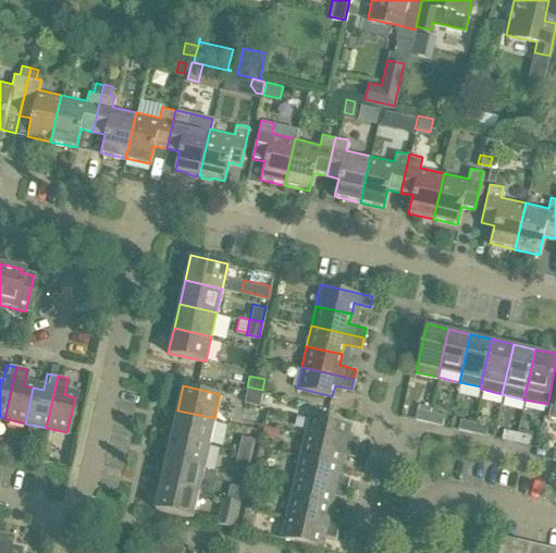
[(262,390),(247,386),(244,401),(259,404),(262,390)]
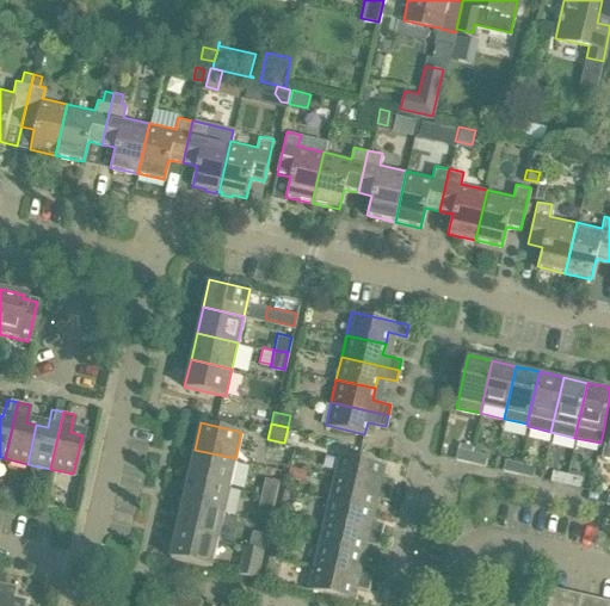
[(458,440),(455,457),(468,461),(473,444),(458,440)]
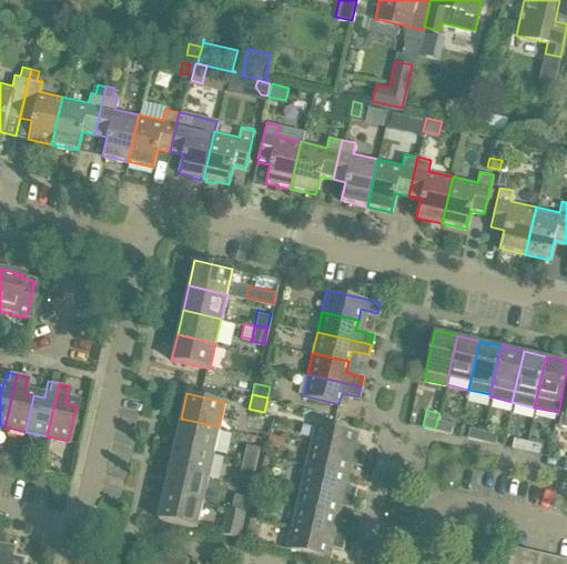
[(452,422),(446,421),(448,412),(441,410),(439,413),(435,429),(449,432),(452,422)]
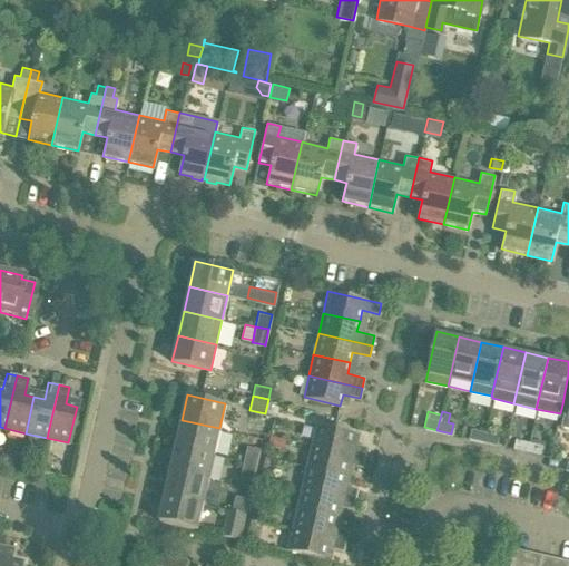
[(182,420),(176,445),(214,452),(219,428),(182,420)]
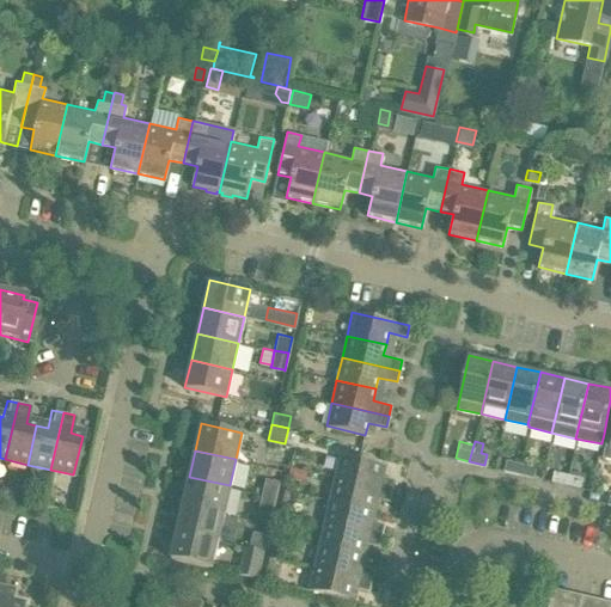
[(338,454),(334,477),(392,490),(395,479),(377,476),(379,463),(338,454)]
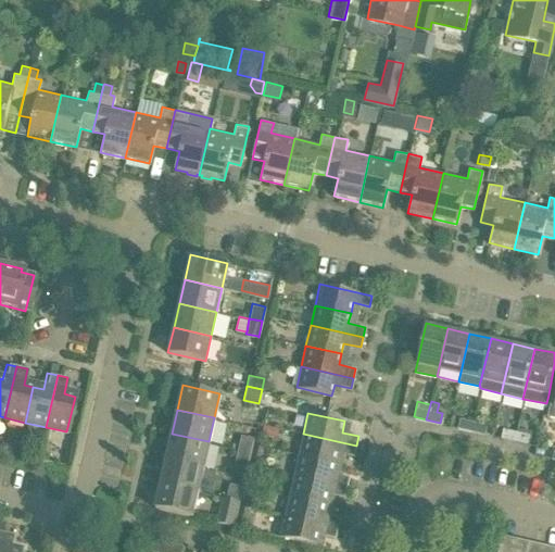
[(456,426),(469,429),(471,421),(458,417),(456,426)]
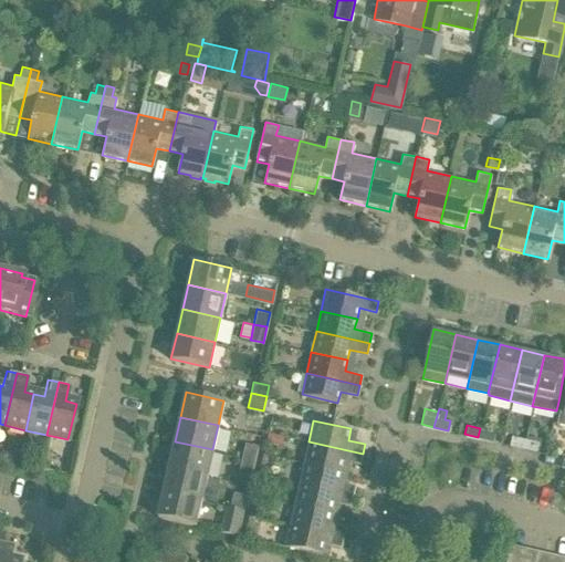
[(478,437),(492,440),(494,430),(480,428),(478,437)]
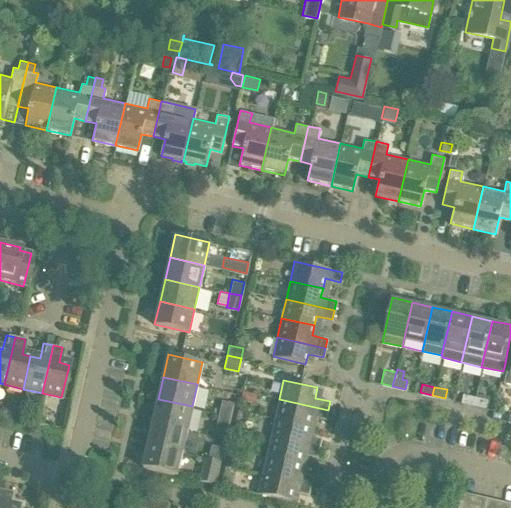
[(460,402),(472,404),(474,396),(462,393),(460,402)]
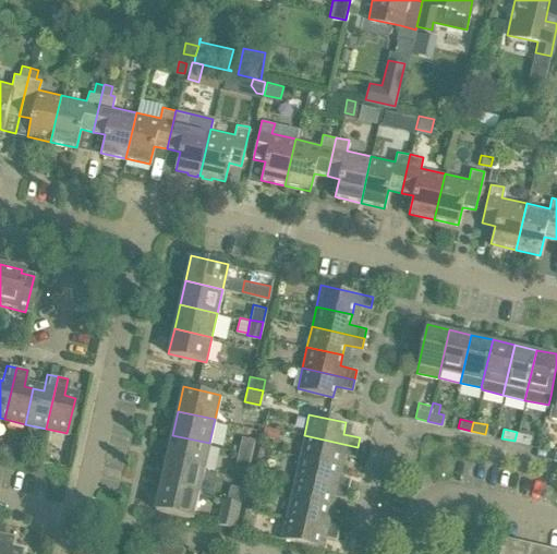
[(529,444),(531,435),(517,432),(515,441),(529,444)]
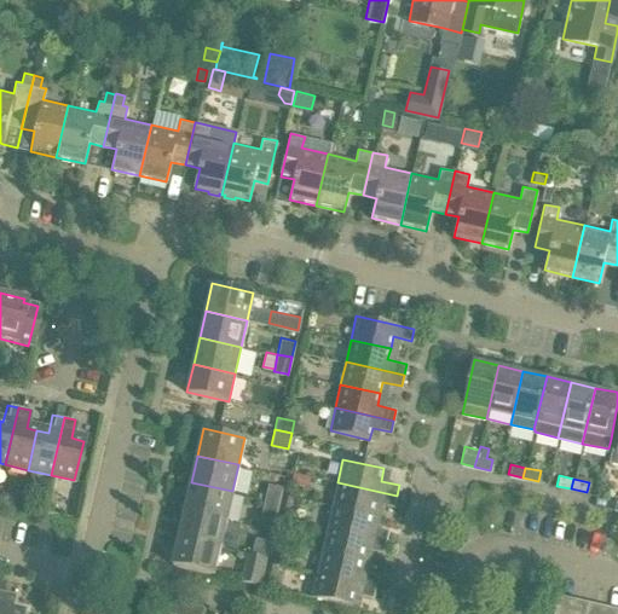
[(191,482),(185,508),(226,517),(232,491),(191,482)]
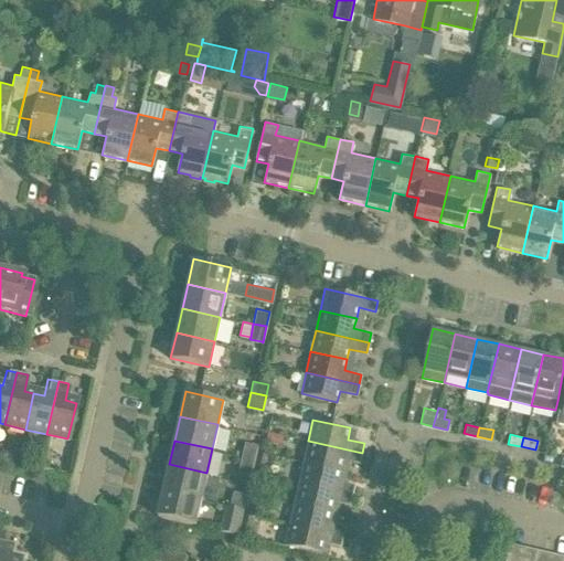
[(245,441),(241,456),(254,458),(257,443),(245,441)]
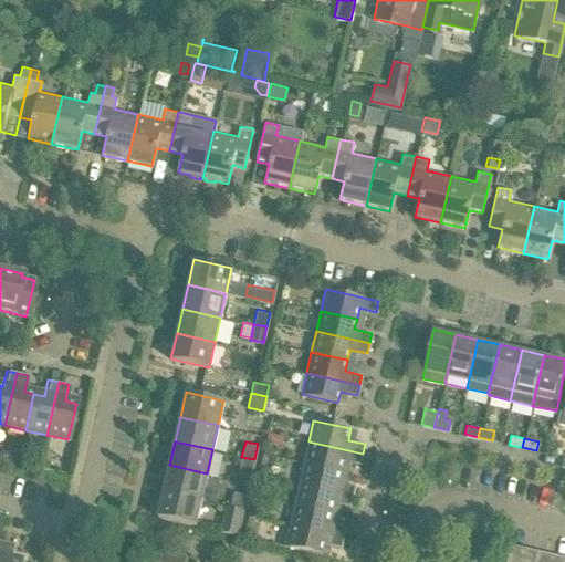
[(309,441),(304,462),(342,470),(344,460),(359,465),(363,454),(309,441)]
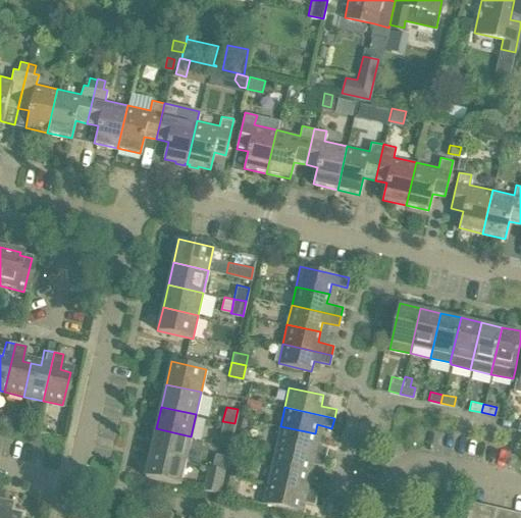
[(219,434),(230,437),(231,437),(235,423),(222,421),(219,434)]
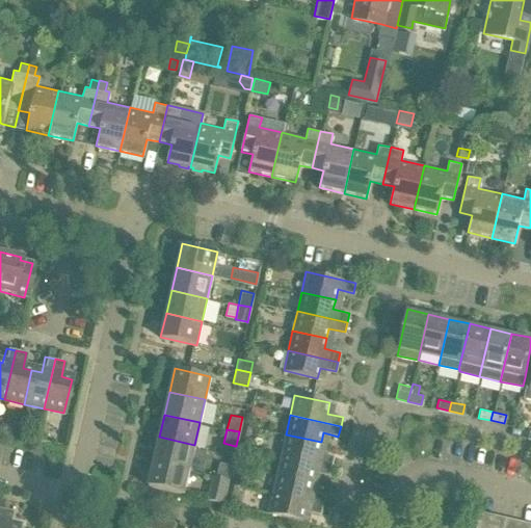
[(286,434),(282,453),(332,465),(334,455),(318,452),(321,442),(286,434)]
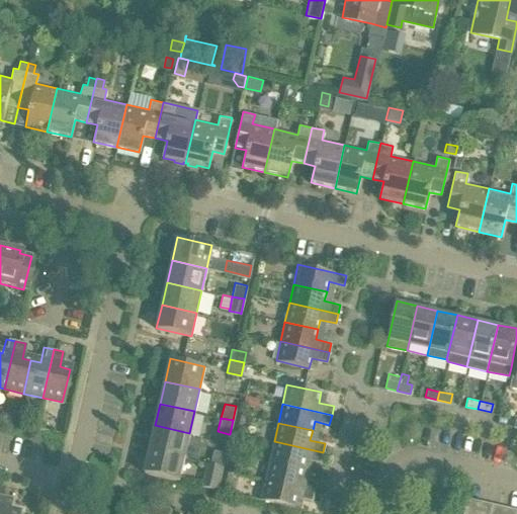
[(155,425),(150,448),(184,456),(189,433),(155,425)]
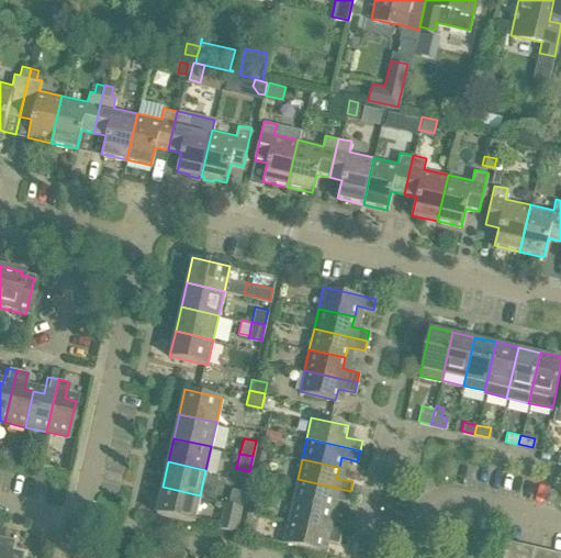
[(298,479),(292,500),(329,509),(332,499),(348,502),(350,491),(298,479)]
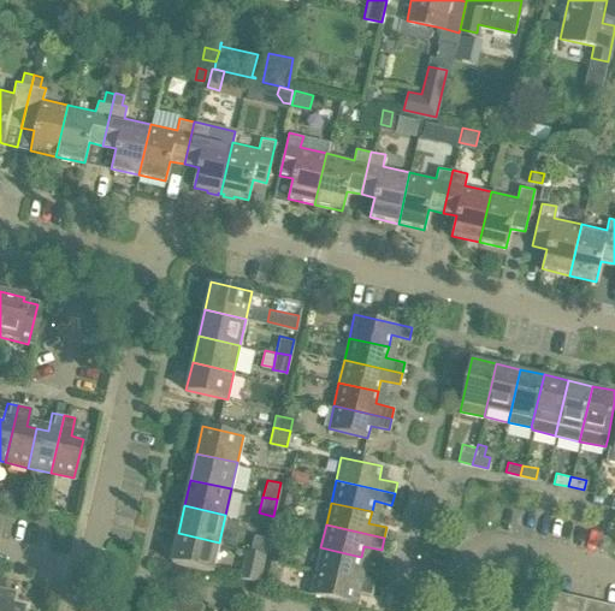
[(213,570),(213,569),(219,543),(178,533),(172,561),(213,570)]
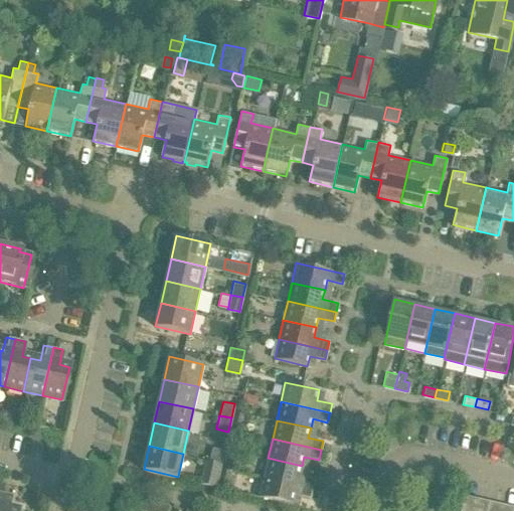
[(224,449),(213,446),(209,460),(221,463),(224,449)]
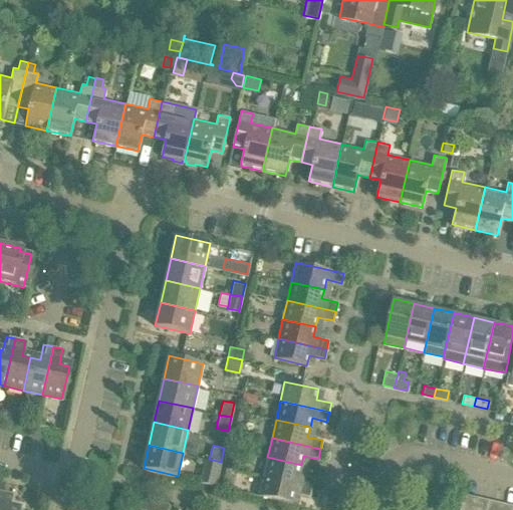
[(267,457),(263,476),(312,487),(314,478),(299,475),(301,465),(267,457)]
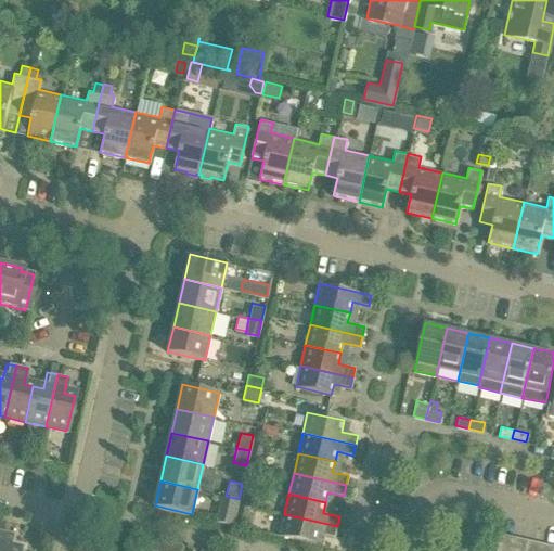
[(239,499),(226,496),(221,495),(216,520),(233,523),(239,499)]
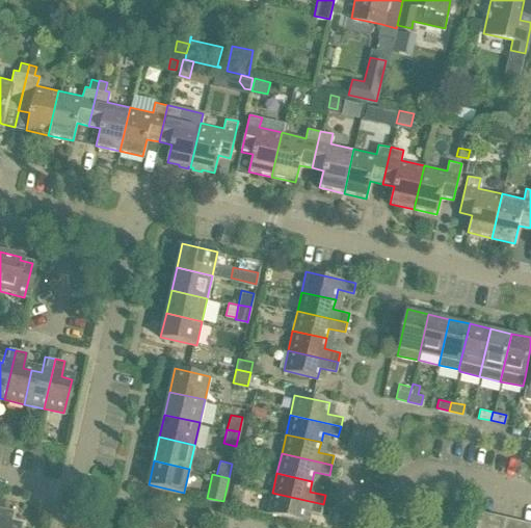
[(272,493),(268,512),(303,521),(306,510),(320,515),(323,504),(272,493)]
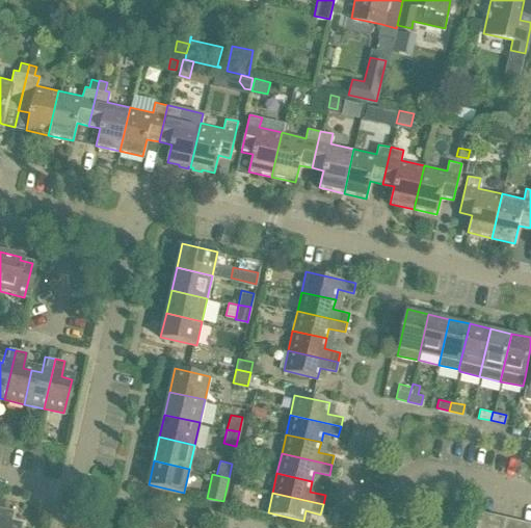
[(18,527),(20,522),(9,520),(11,510),(2,507),(0,517),(0,527),(18,527)]
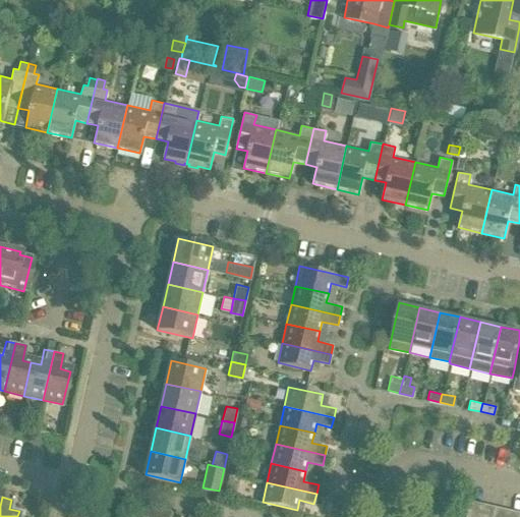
[(469,500),(465,516),(478,516),(482,503),(469,500)]
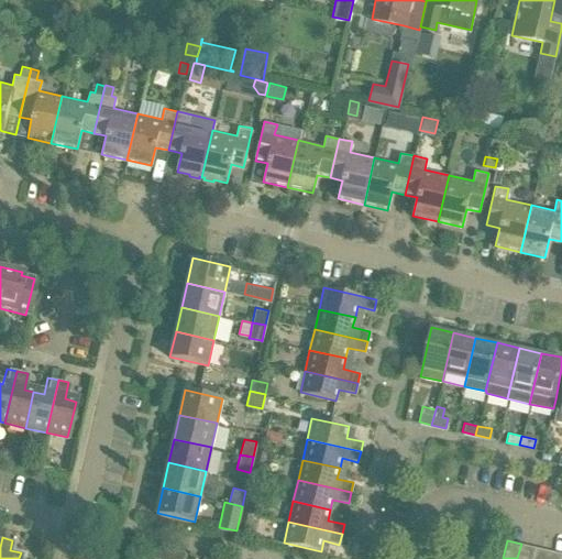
[(165,558),(167,558),(171,547),(156,544),(153,557),(165,558)]
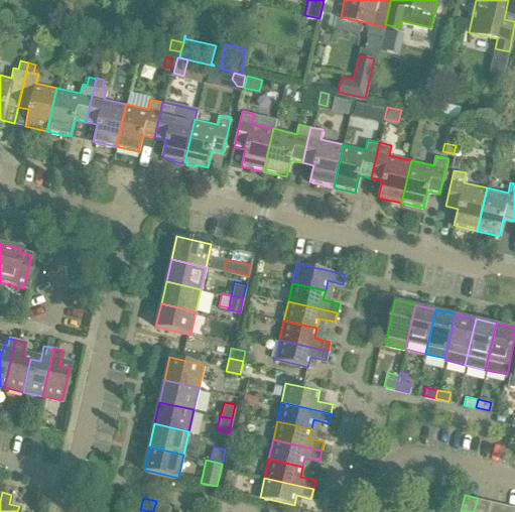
[(487,511),(490,501),(478,498),(474,511),(487,511)]
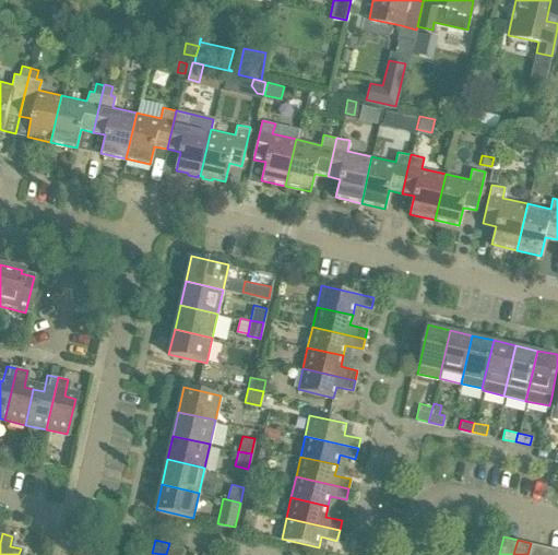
[(169,543),(166,554),(182,554),(185,546),(169,543)]
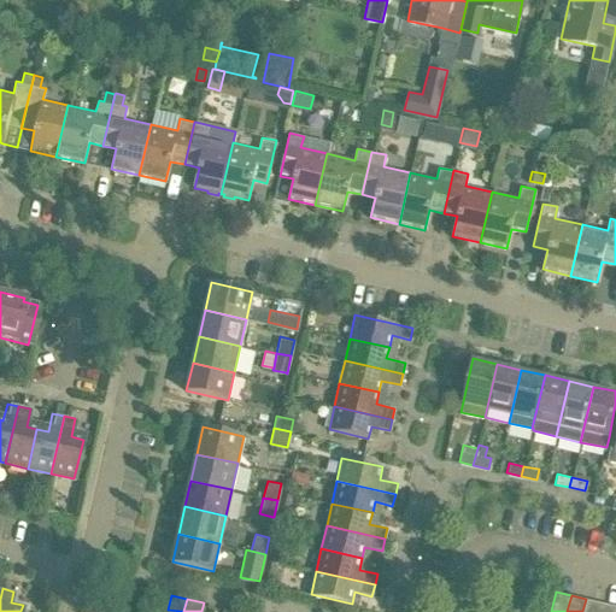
[(599,611),(602,602),(586,599),(582,611),(599,611)]
